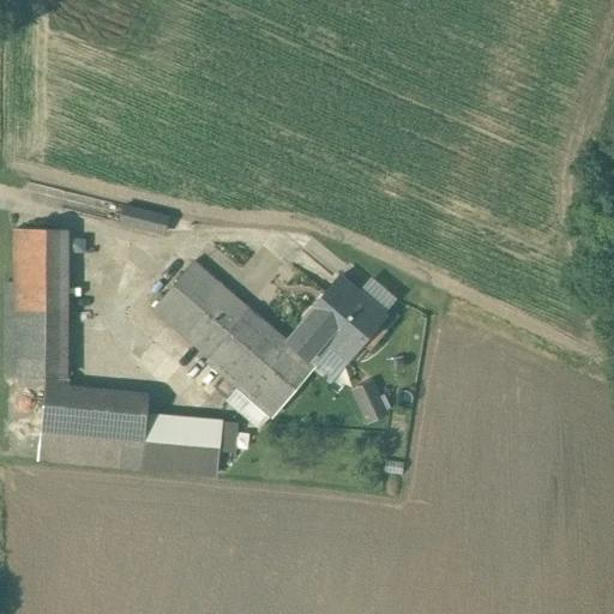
[(64,229),(16,229),(14,282),(14,379),(62,379),(64,229)]
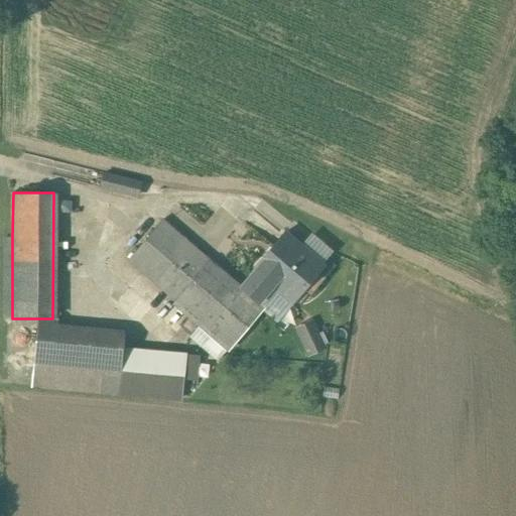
[(242,287),(162,220),(129,260),(209,329),(242,288),(242,287)]
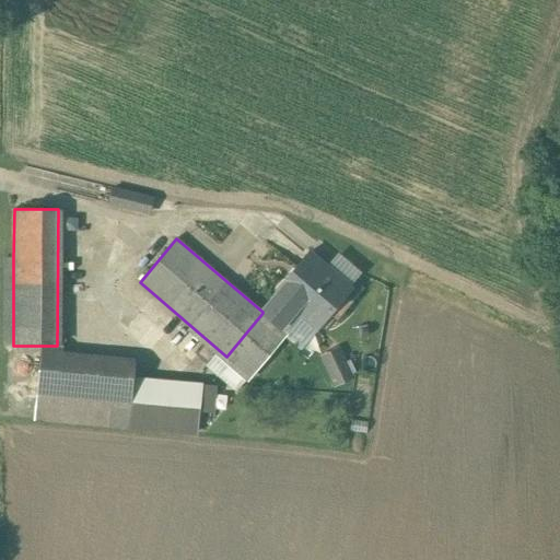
[(351,290),(308,253),(294,268),(301,273),(293,282),(288,277),(277,290),(279,292),(263,312),(263,313),(281,328),(299,307),(321,326),(351,290)]
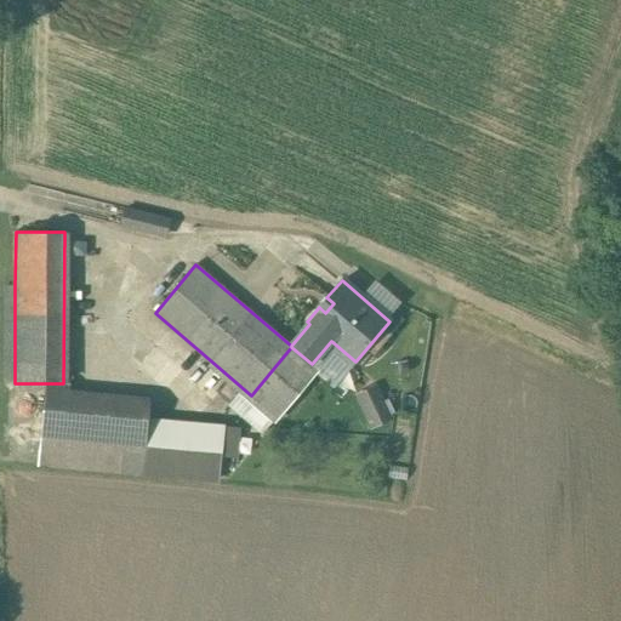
[(5,383),(15,383),(15,285),(6,285),(5,383)]
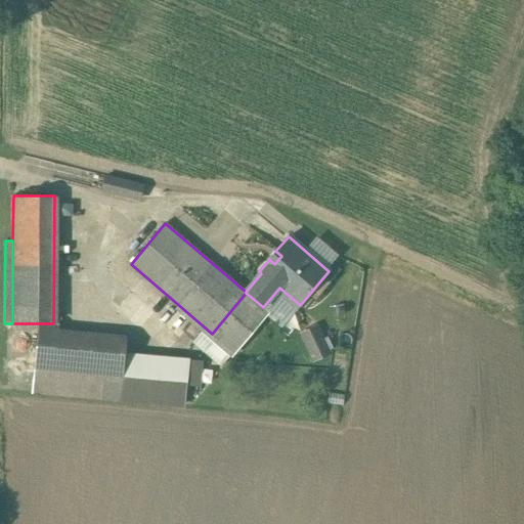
[(246,293),(212,334),(234,353),(268,312),(263,307),(246,293)]
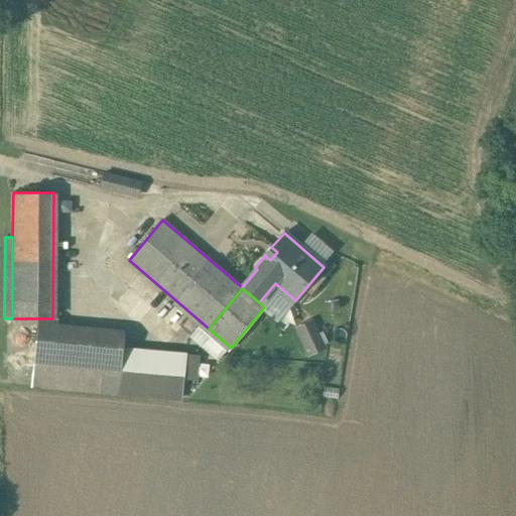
[(313,317),(294,328),(309,356),(328,346),(313,317)]
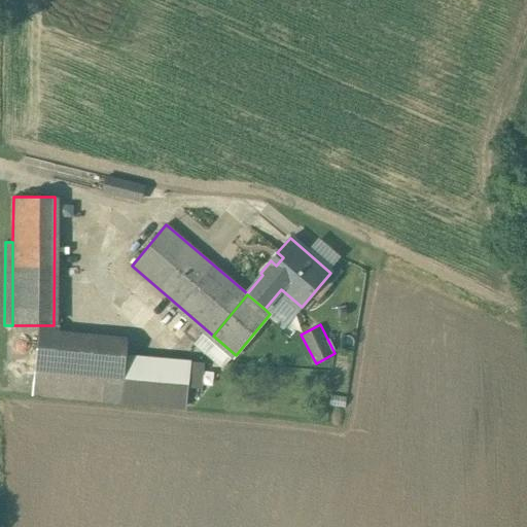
[(38,334),(34,375),(124,383),(127,342),(38,334)]
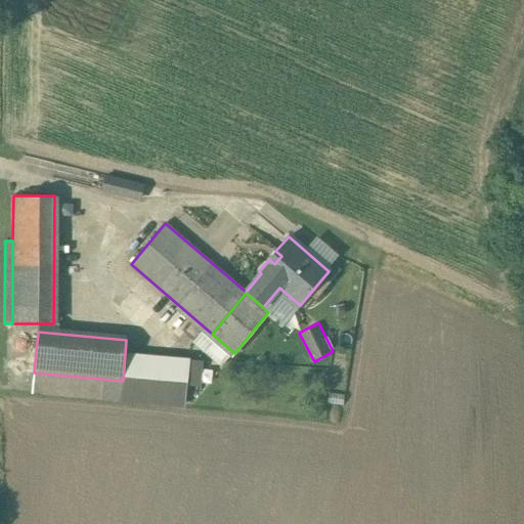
[(123,381),(34,373),(33,392),(121,400),(123,381)]
